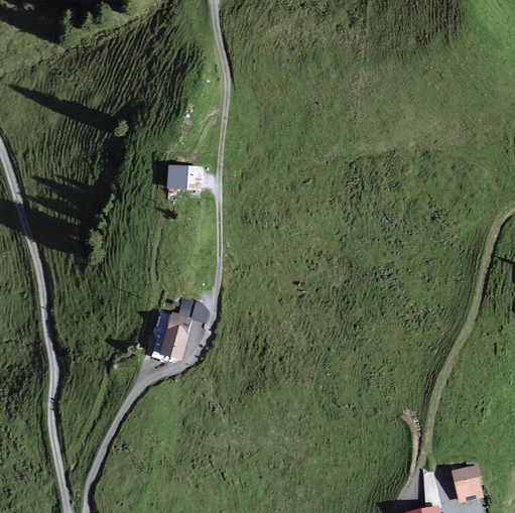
[(202,165),(167,164),(166,187),(201,189),(202,165)]
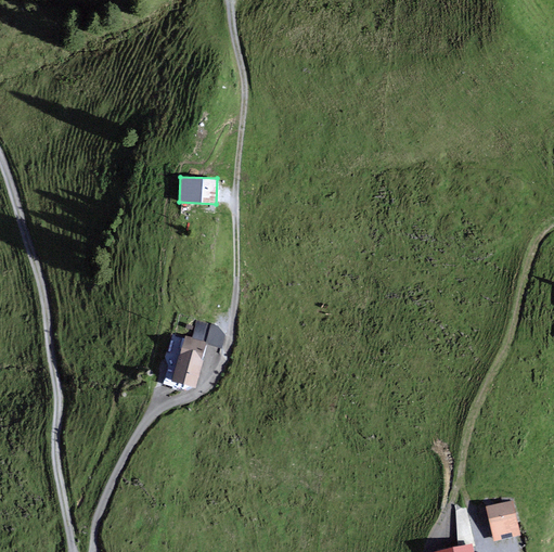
[(215,324),(210,323),(195,320),(191,339),(206,343),(222,346),(224,335),(215,324)]
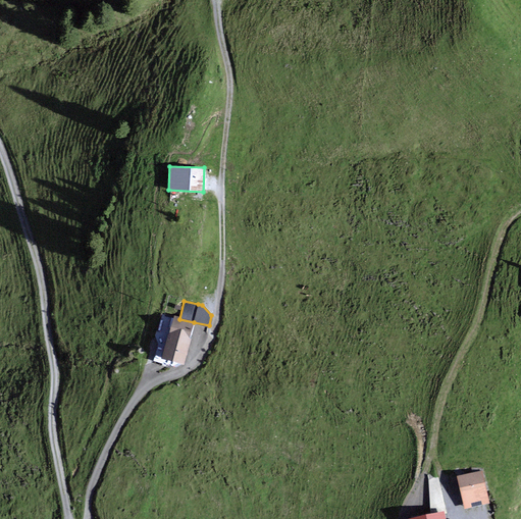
[(173,317),(162,359),(184,364),(194,322),(179,319),(173,317)]
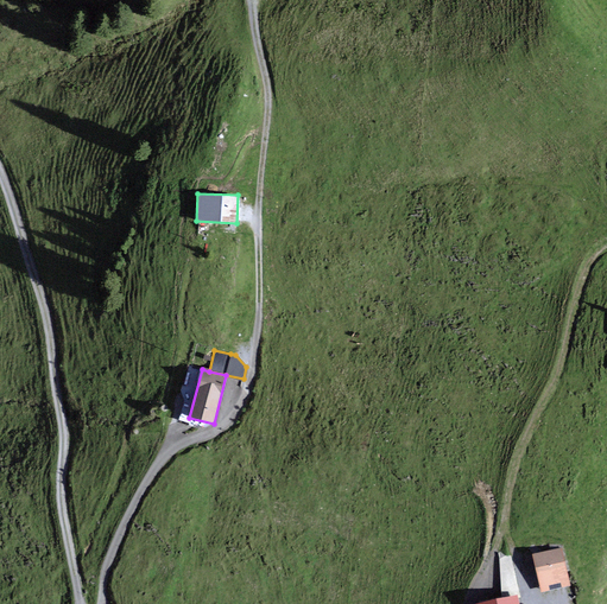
[(570,584),(562,545),(533,551),(542,590),(570,584)]
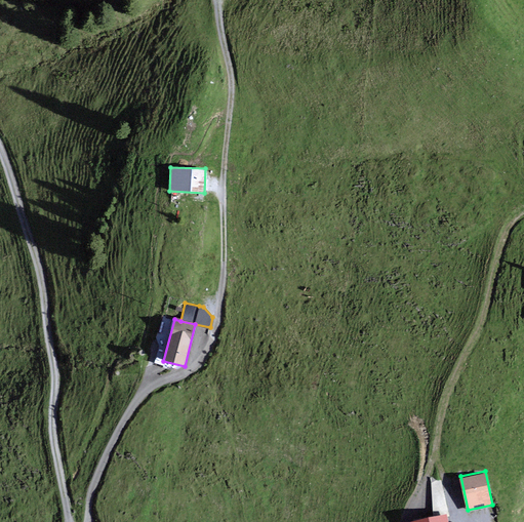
[(448,521),(446,513),(410,521),(448,521)]
